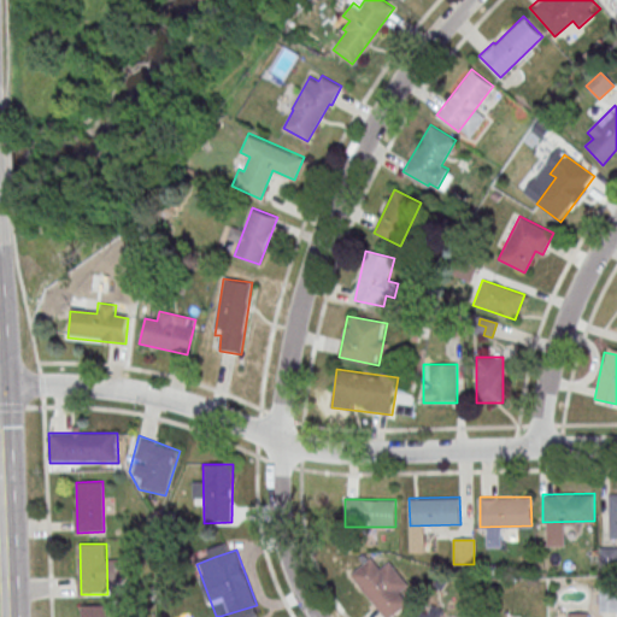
[(407,586),(389,560),(378,569),(371,559),(351,575),(381,616),(392,616),(409,605),(399,593),(407,586)]
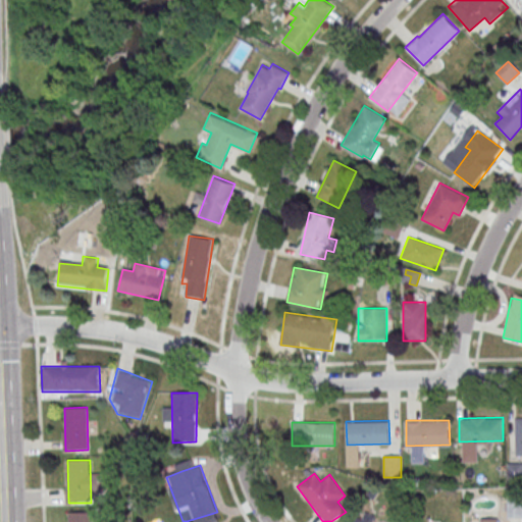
[(507,518),(521,518),(521,496),(507,496),(507,518)]
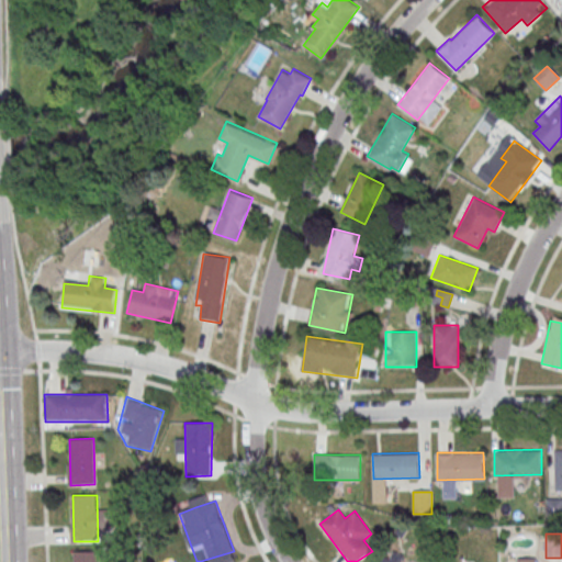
[(74,561),(74,552),(98,551),(98,561),(74,561)]
